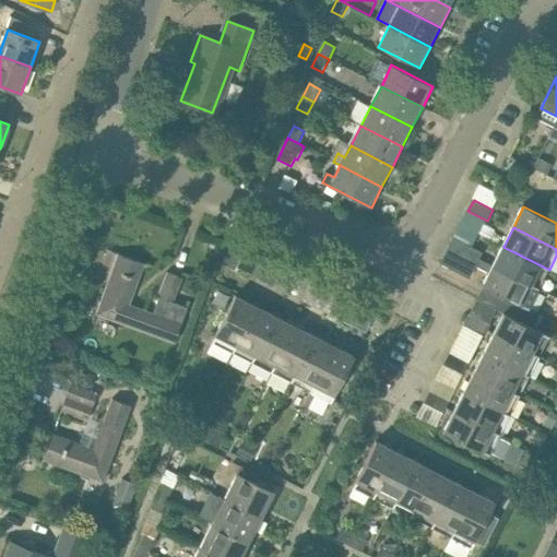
[(463,244),(453,238),(440,265),(471,281),(478,265),(481,260),(470,255),(467,260),(458,256),(463,244)]
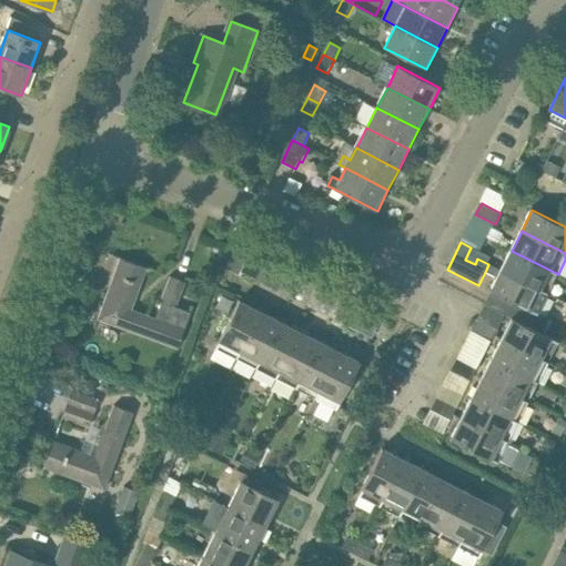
[(471,248),(465,260),(475,264),(477,259),(488,264),(492,258),(481,252),(471,248)]
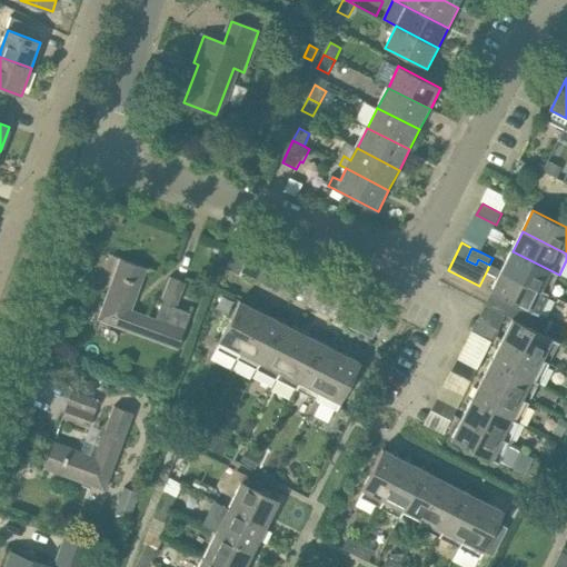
[(549,295),(559,275),(513,251),(503,270),(549,295)]
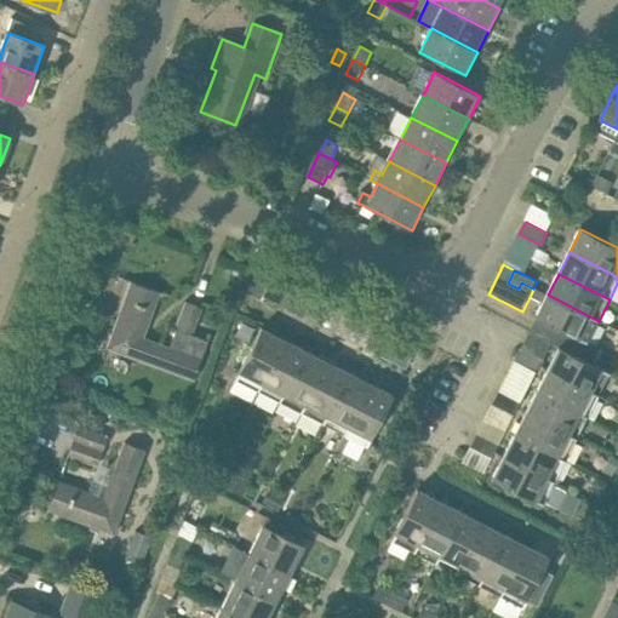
[(144,339),(153,318),(161,293),(133,282),(108,349),(195,382),(215,328),(199,322),(204,309),(188,303),(171,350),(144,339)]
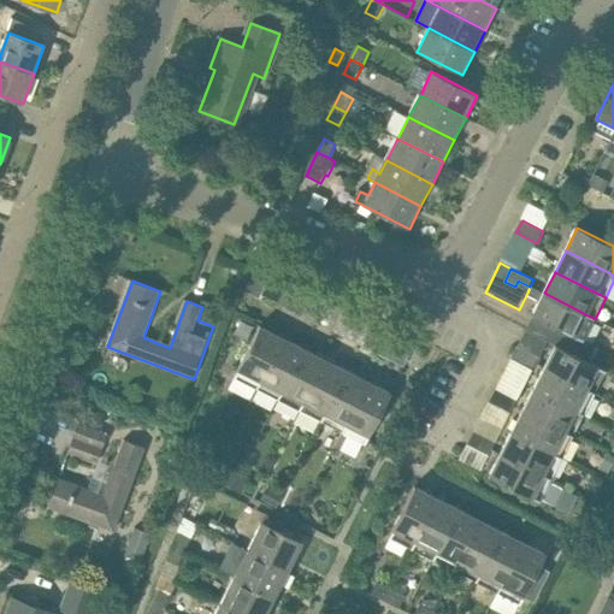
[(595,319),(544,293),(530,287),(527,293),(541,299),(532,316),(584,342),(595,319)]
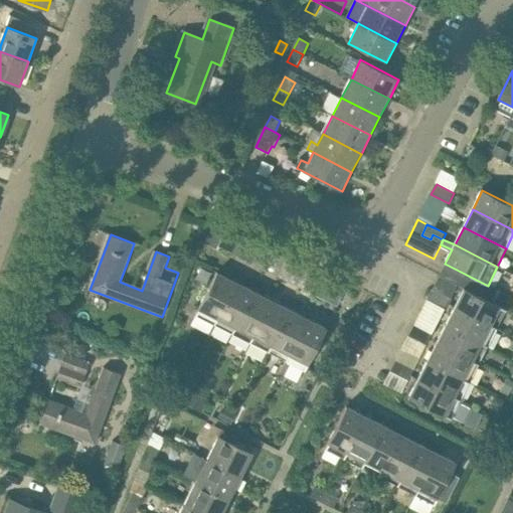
[(251,240),(247,249),(258,255),(263,246),(251,240)]
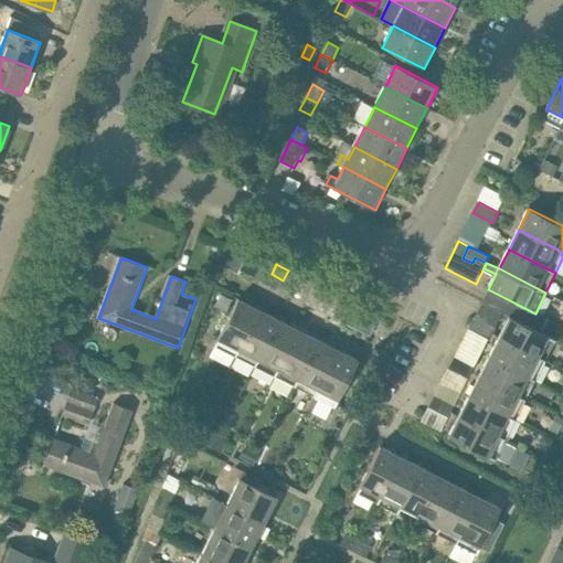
[(272,274),(266,284),(278,290),(283,280),(272,274)]
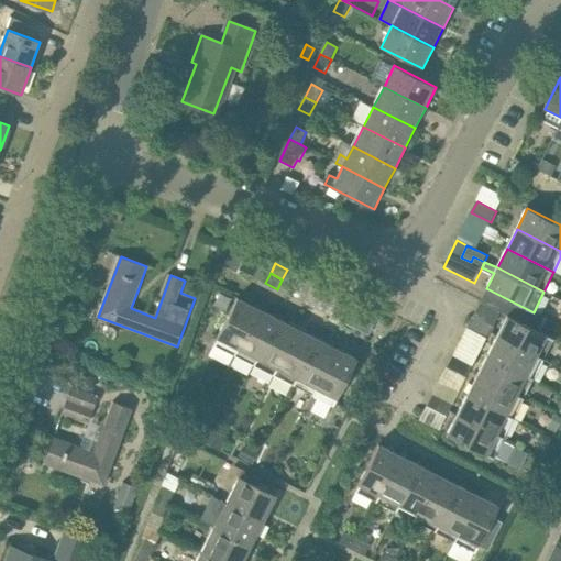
[(309,294),(321,299),(326,289),(315,284),(309,294)]
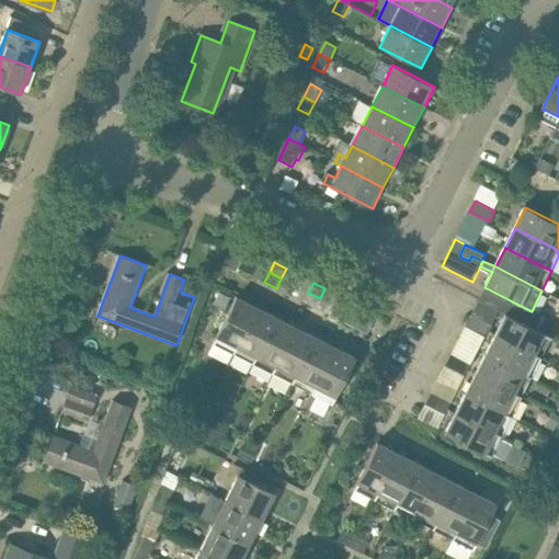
[(315,308),(320,298),(308,293),(304,301),(315,308)]
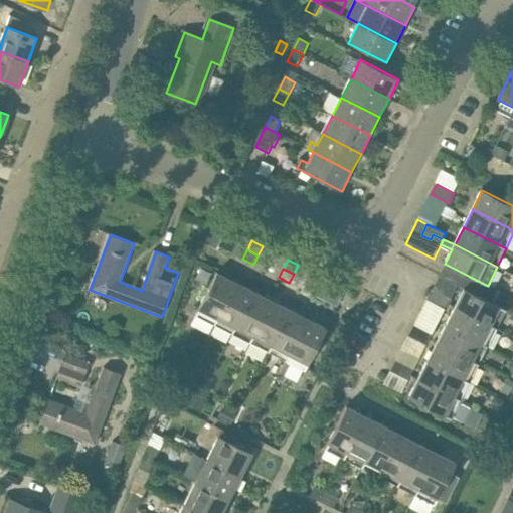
[(196,316),(215,326),(237,283),(218,273),(196,316)]
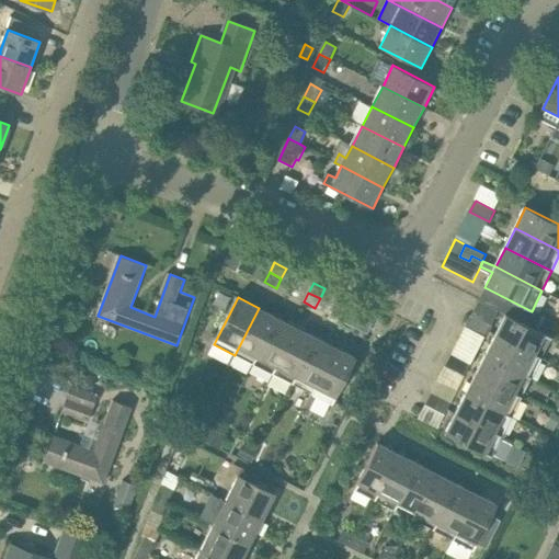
[(348,312),(360,318),(364,308),(352,303),(348,312)]
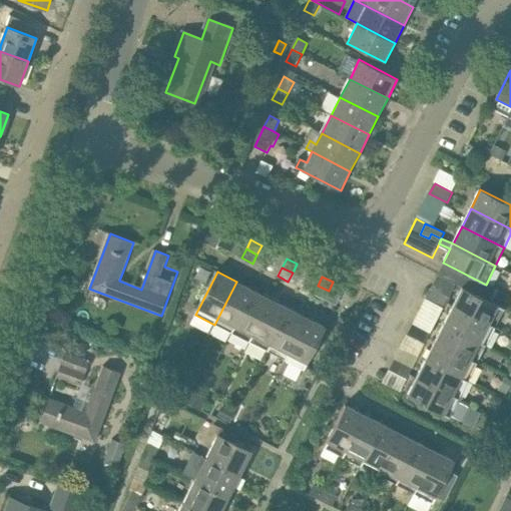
[(236,282),(214,325),(232,334),(253,291),(236,282)]
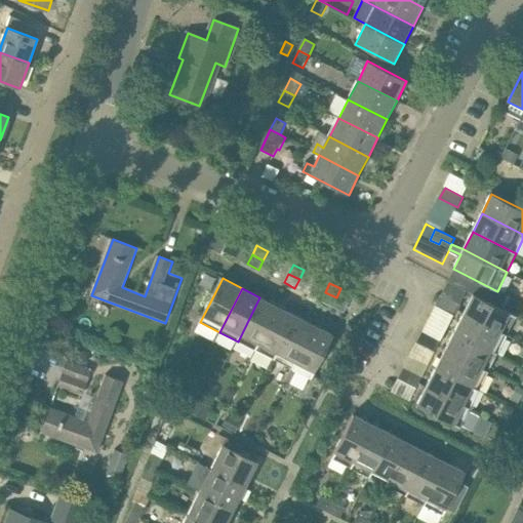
[(336,297),(325,292),(320,302),(331,307),(336,297)]
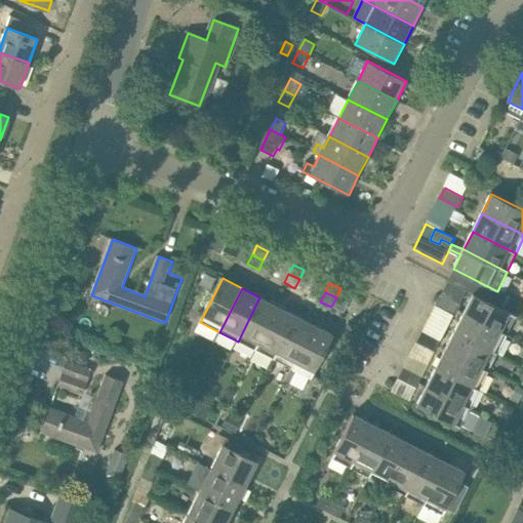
[(464,314),(508,336),(517,317),(474,294),(464,314)]
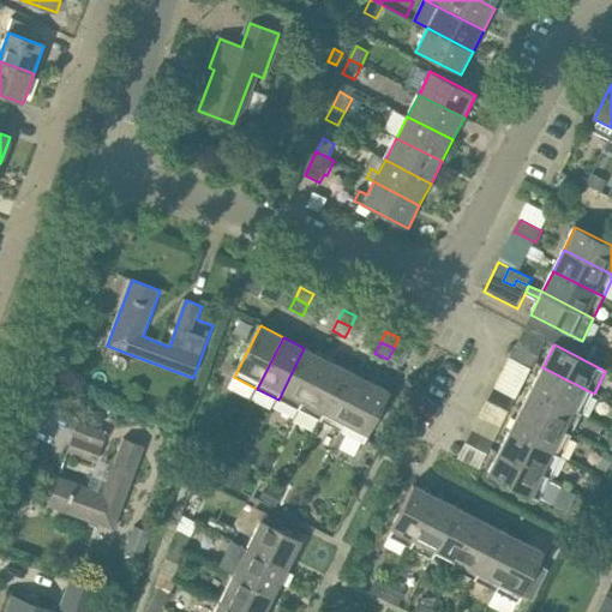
[(510,359),(521,364),(527,351),(517,346),(510,359)]
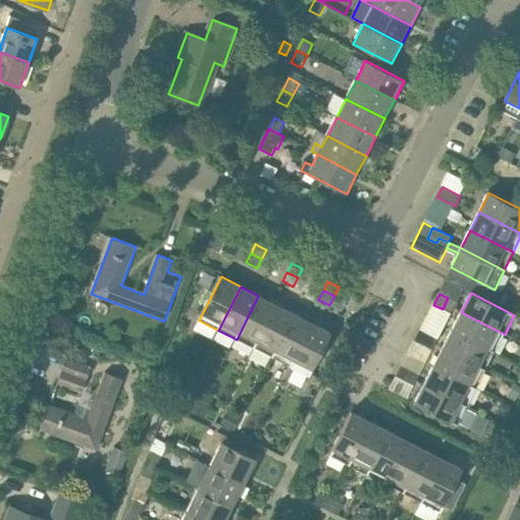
[(255,349),(276,305),(258,296),(237,340),(255,349)]
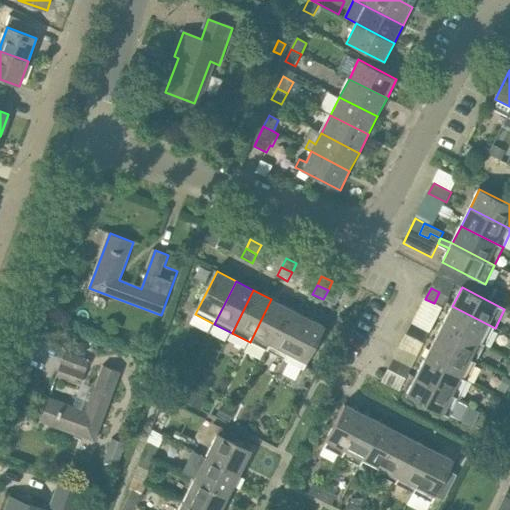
[(439,292),(434,303),(443,308),(448,297),(439,292)]
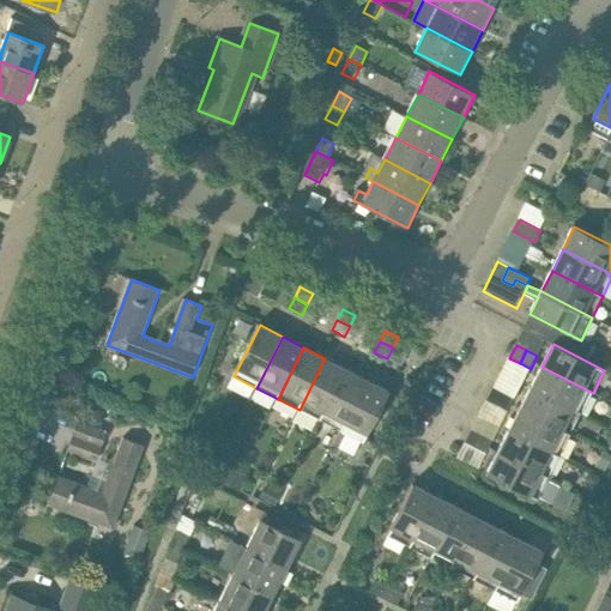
[(320,421),(346,369),(325,358),(300,410),(320,421)]
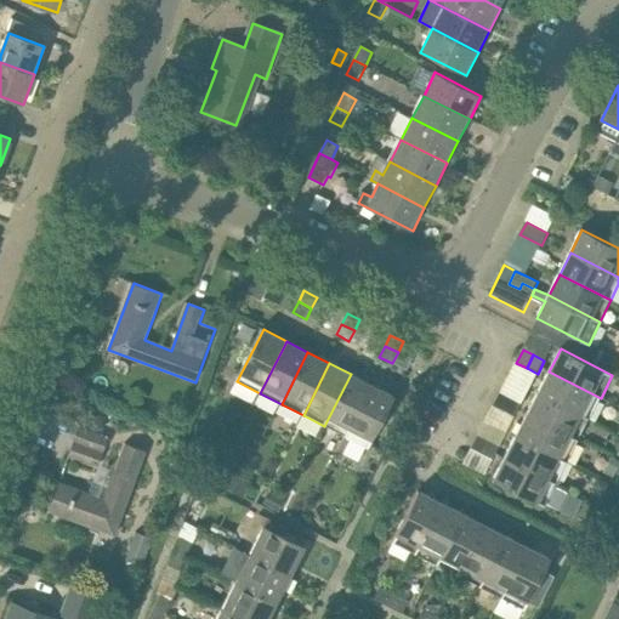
[(590,420),(601,398),(549,372),(538,393),(590,420)]
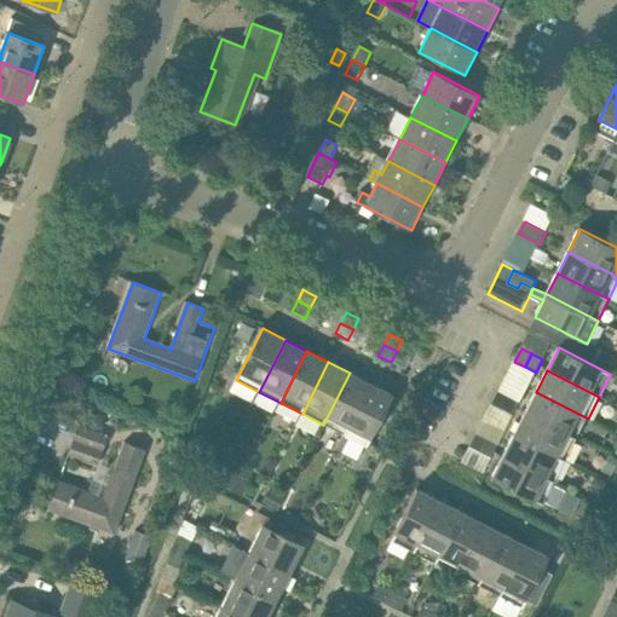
[(345,436),(372,384),(350,373),(323,425),(345,436)]
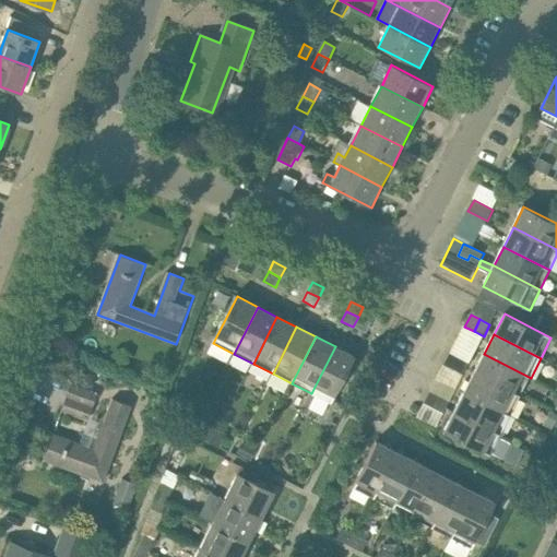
[(356,357),(335,346),(311,393),(332,403),(356,357)]
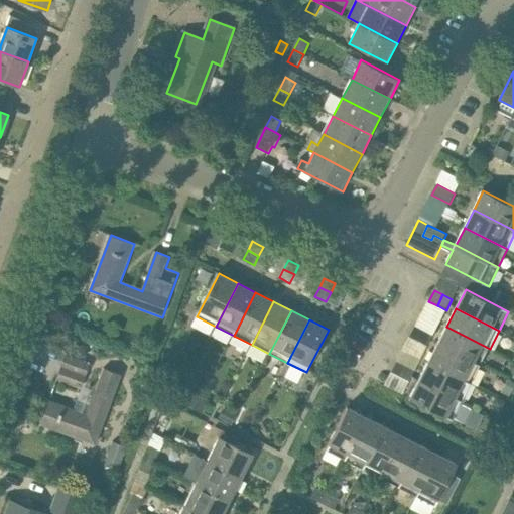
[(419,342),(424,331),(415,326),(410,337),(419,342)]
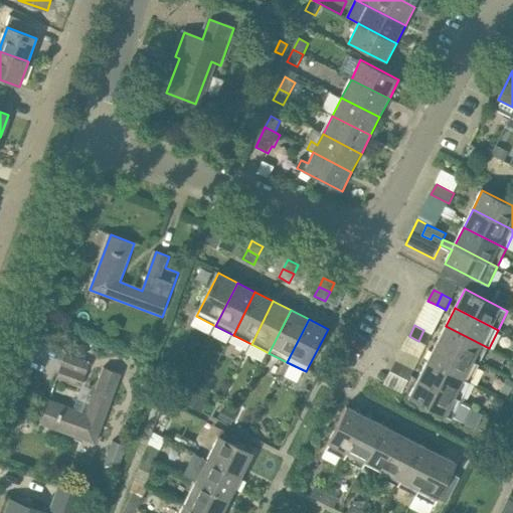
[(480,365),(489,348),(446,326),(437,343),(480,365)]
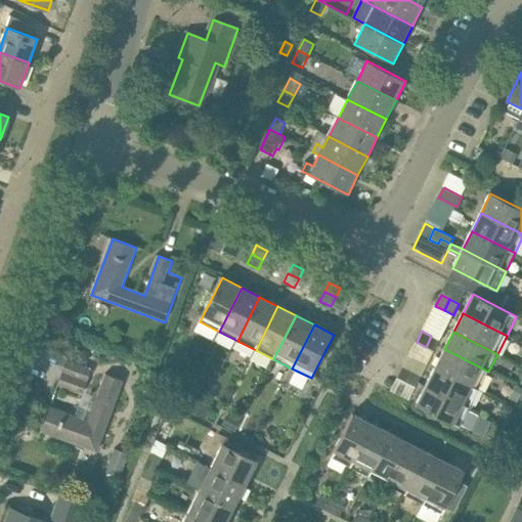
[(440,341),(431,336),(426,347),(435,351),(440,341)]
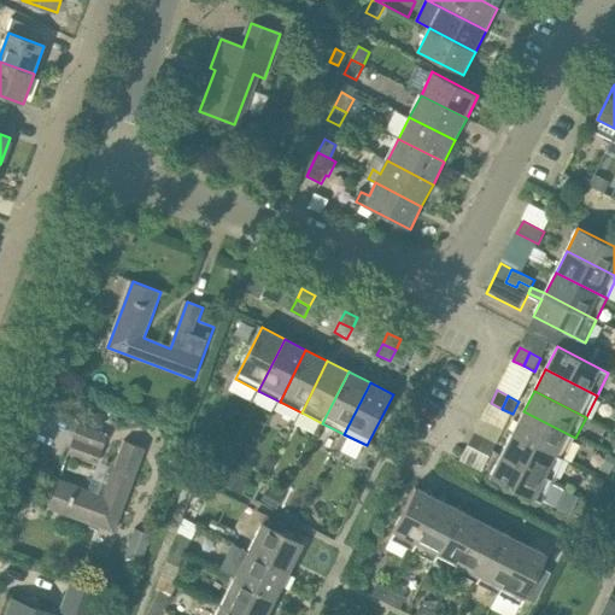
[(575,438),(523,411),(513,433),(564,460),(575,438)]
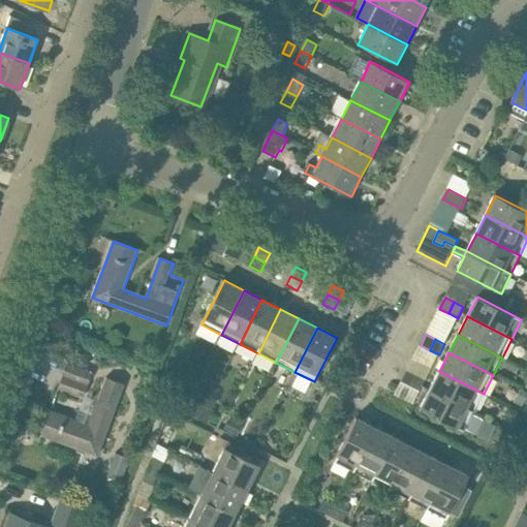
[(86,355),(74,361),(78,368),(84,370),(91,366),(86,355)]
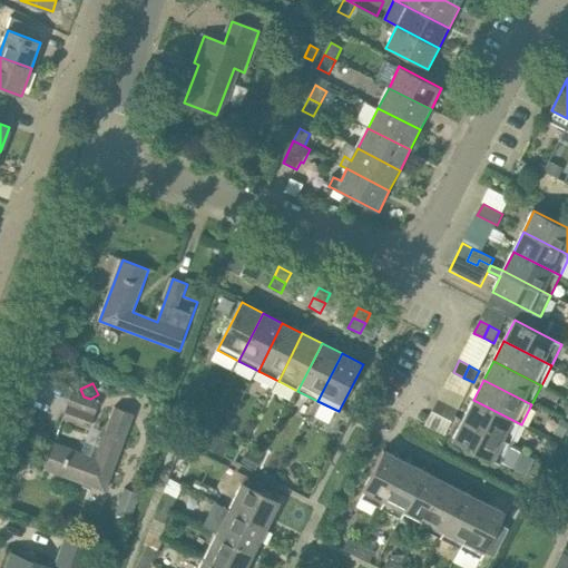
[(100,402),(95,400),(90,399),(84,397),(74,392),(64,420),(90,430),(100,402)]
